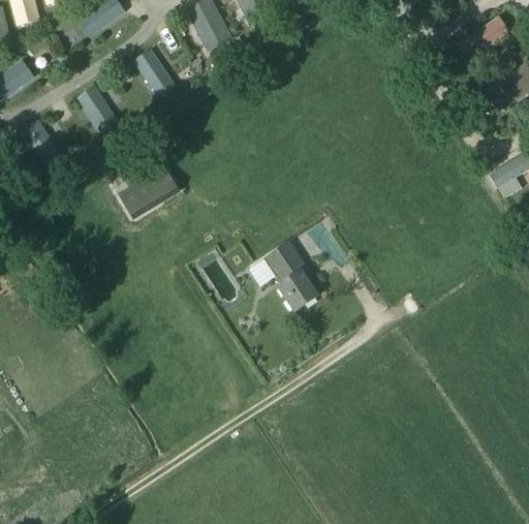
[(103,0),(86,13),(98,29),(125,9),(118,0),(103,0)]
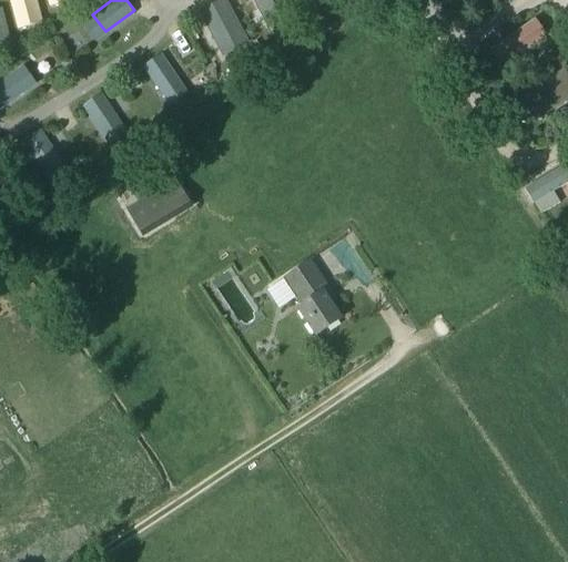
[(211,0),(199,7),(223,52),(249,39),(227,0),(211,0)]
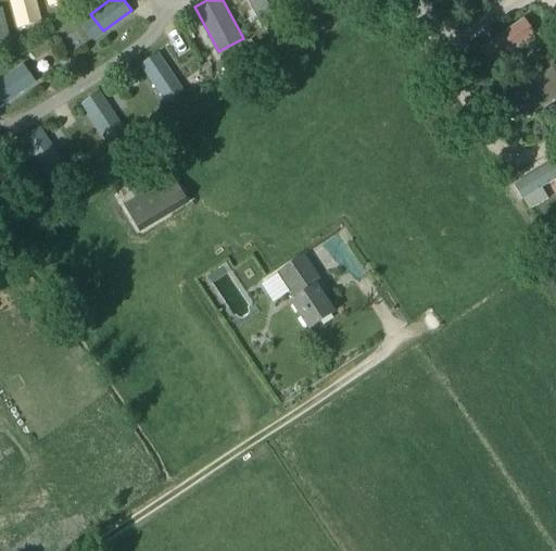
[(251,0),(262,20),(287,7),(282,0),(251,0)]
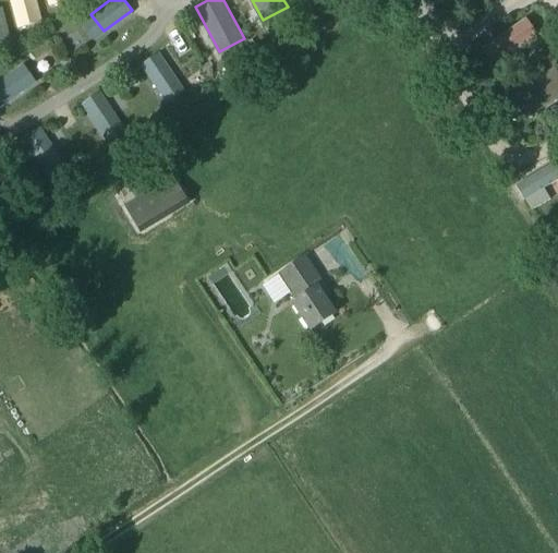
[(524,16),(482,46),(492,61),(535,32),(524,16)]
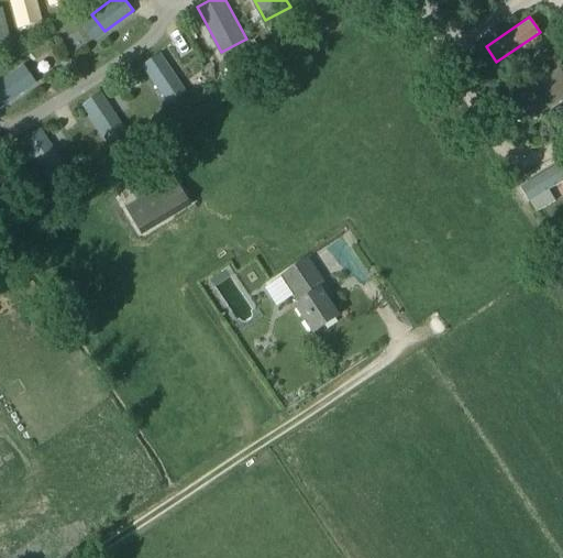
[(166,61),(148,73),(168,101),(186,89),(166,61)]
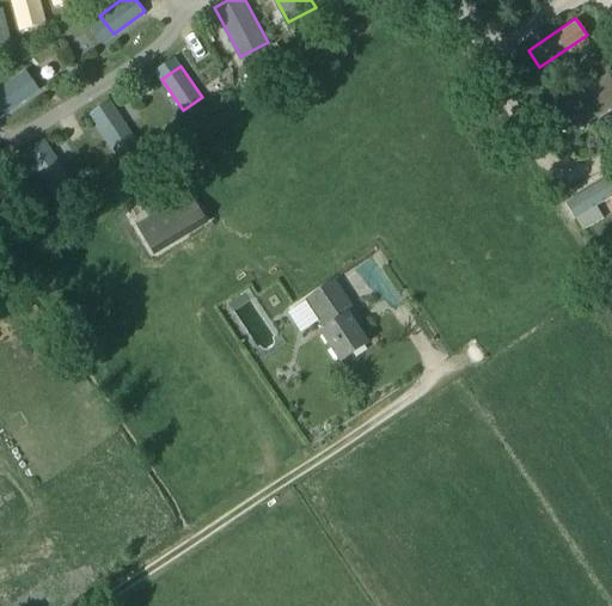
[(575,66),(564,73),(570,84),(581,78),(575,66)]
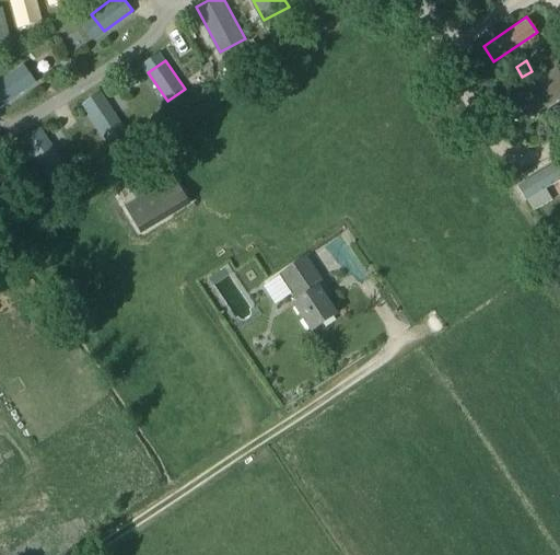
[(522,85),(537,111),(559,95),(559,72),(556,65),(522,85)]
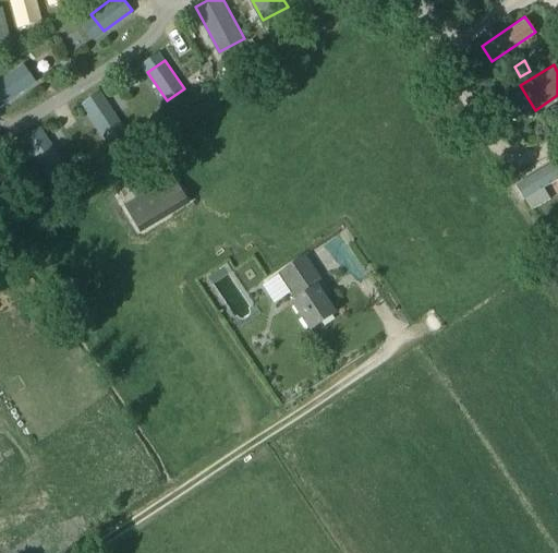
[(14,69),(0,79),(0,104),(26,86),(14,69)]
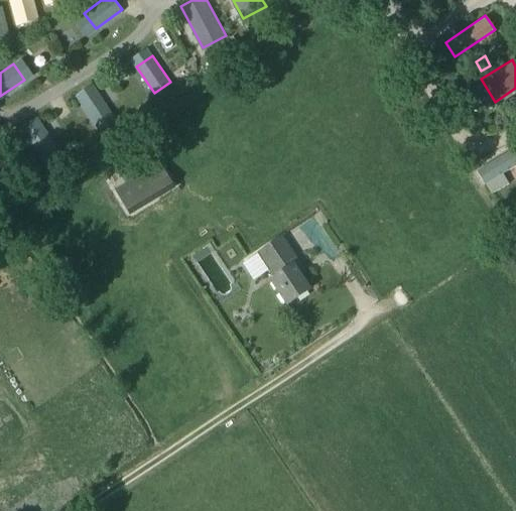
[(98,93),(82,103),(100,130),(116,119),(98,93)]
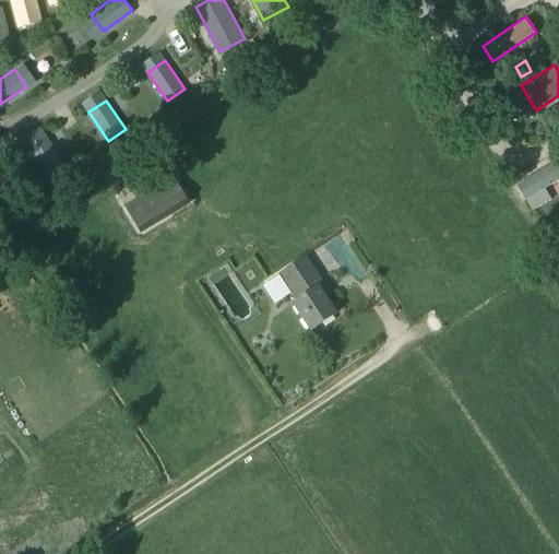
[(47,137),(30,148),(49,177),(67,165),(47,137)]
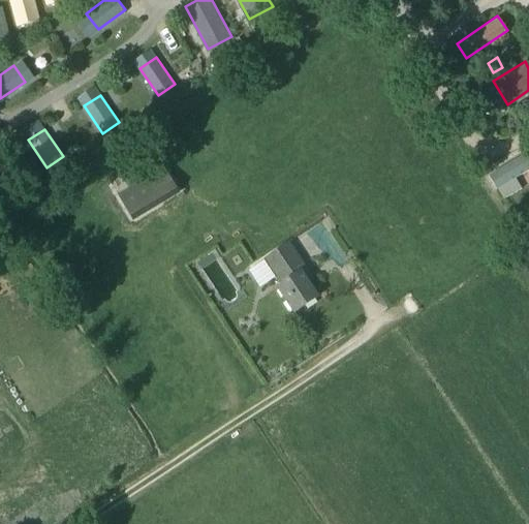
[(133,218),(179,191),(154,149),(107,177),(133,218)]
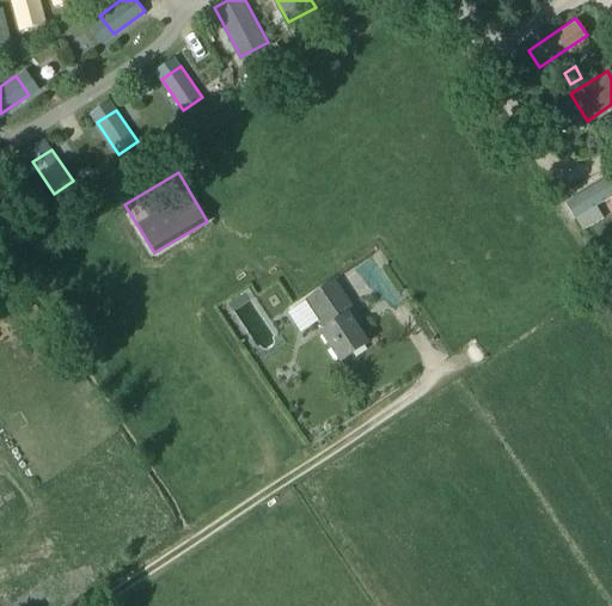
[(611,183),(607,175),(565,200),(575,215),(611,193),(611,183)]
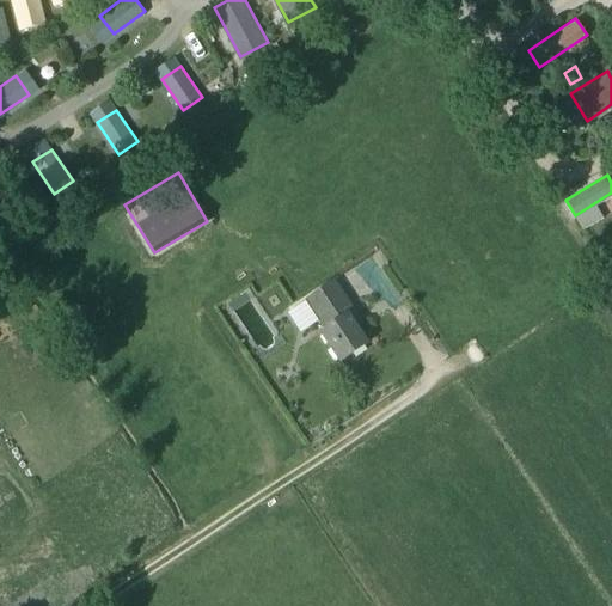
[(340,359),(367,341),(348,312),(354,308),(335,279),(306,298),(325,326),(320,330),(340,359)]
